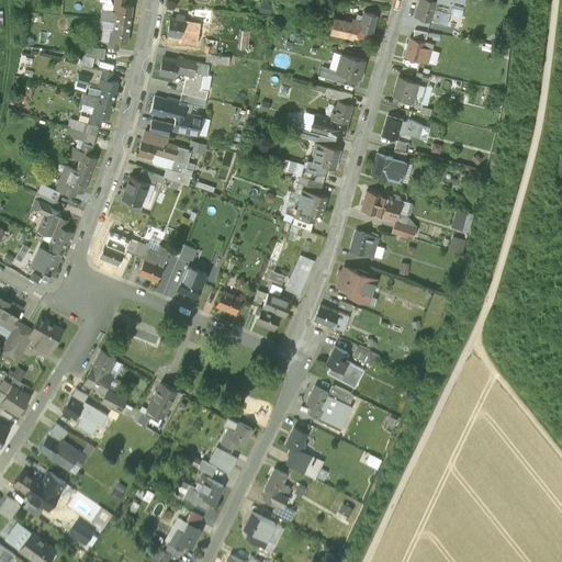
[(125,0),(114,0),(114,7),(113,12),(116,12),(117,4),(125,6),(125,0)]
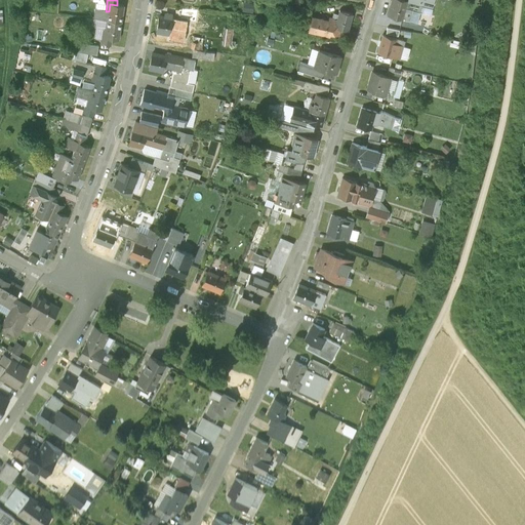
[(407,2),(399,0),(392,0),(388,16),(402,21),(406,9),(407,2)]
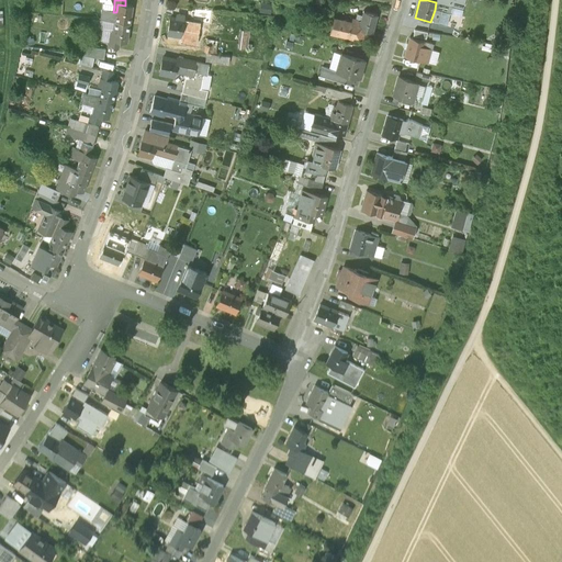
[(436,0),(436,2),(435,10),(441,12),(452,15),(453,8),(463,11),(465,0),(436,0)]
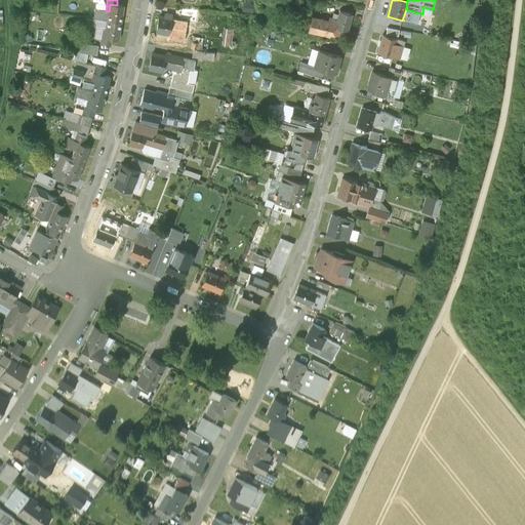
[(117,5),(110,4),(109,11),(108,21),(121,23),(123,6),(117,5)]
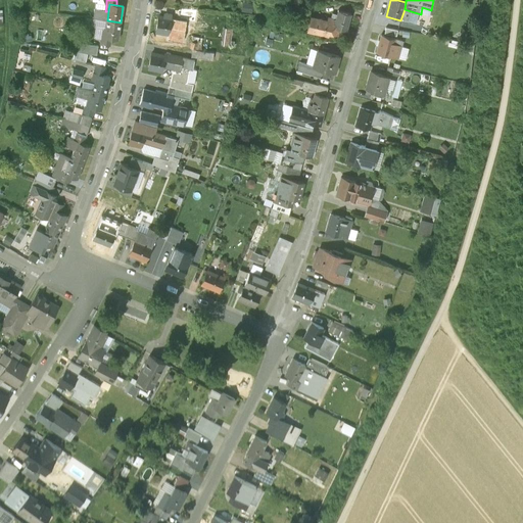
[(105,11),(95,9),(93,19),(107,21),(107,20),(108,11),(105,11)]
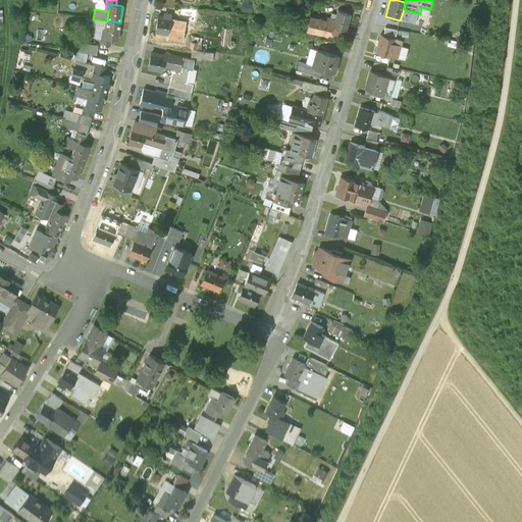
[(410,11),(404,9),(400,20),(408,22),(410,11)]
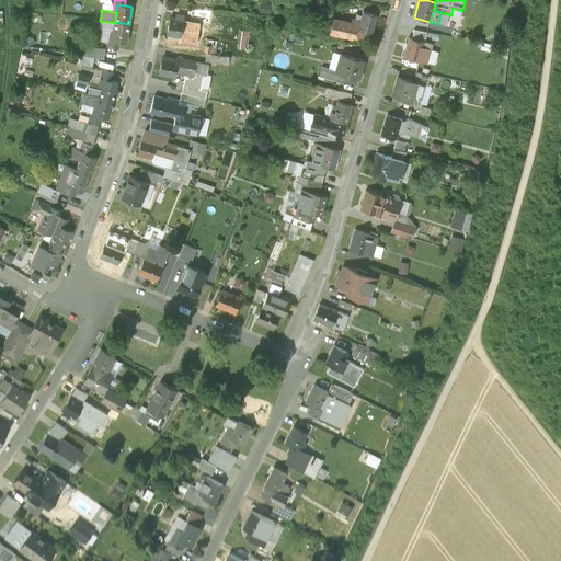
[(196,11),(196,21),(214,22),(215,12),(196,11)]
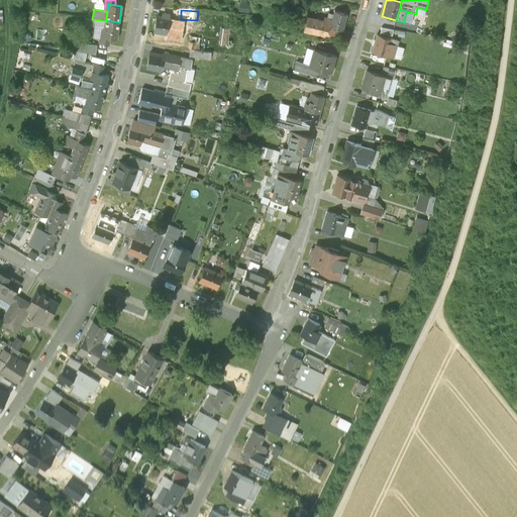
[(347,14),(334,11),(333,16),(331,23),(330,27),(336,29),(342,31),(347,14)]
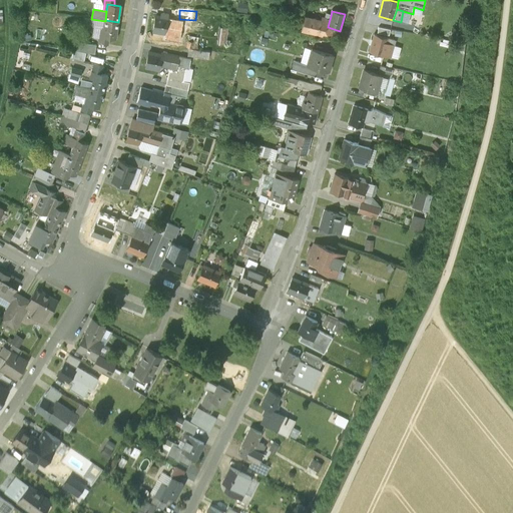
[(413,14),(403,11),(401,22),(420,27),(423,17),(413,14)]
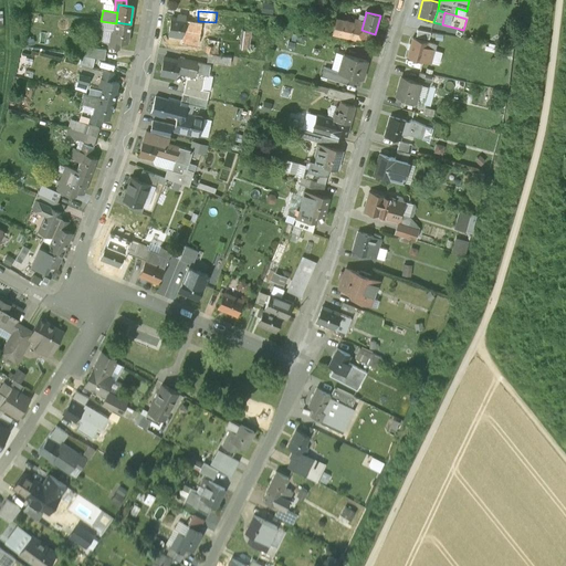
[(365,18),(360,17),(359,21),(355,23),(363,25),(365,18)]
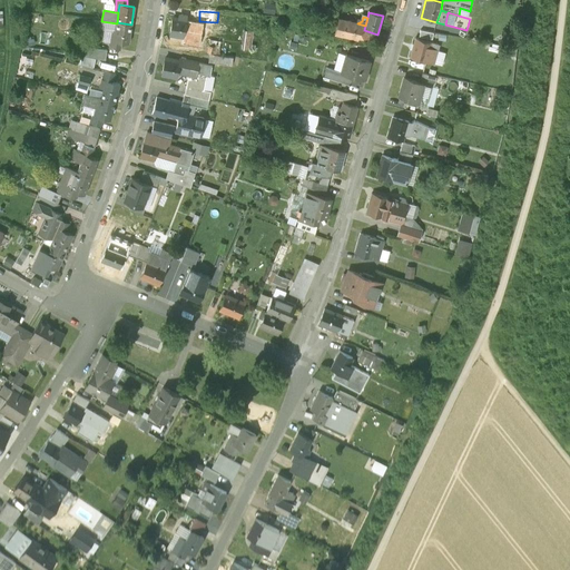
[(357,23),(338,18),(335,33),(359,40),(359,38),(369,40),(371,32),(364,30),(365,26),(357,23)]
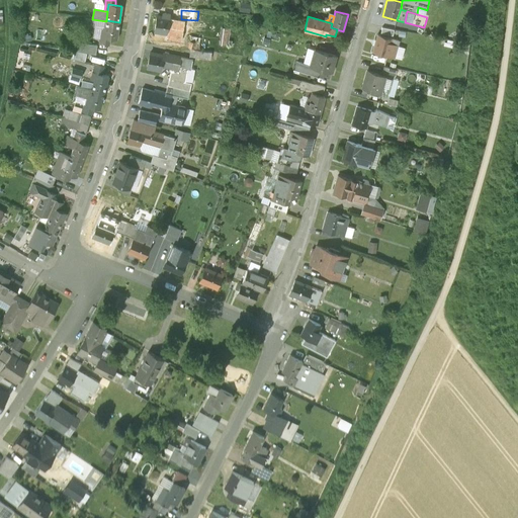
[(169,19),(157,17),(155,32),(167,34),(168,32),(170,19),(169,19)]
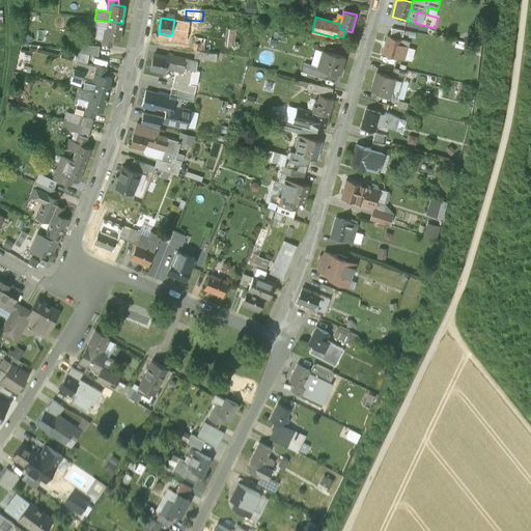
[(186,20),(173,18),(173,20),(174,20),(172,33),(183,35),(184,30),(186,20)]
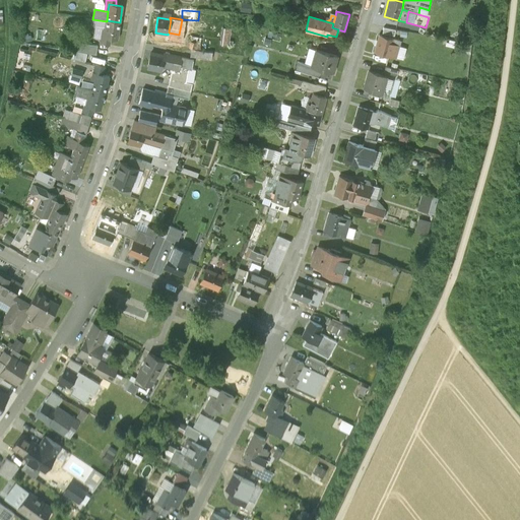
[(120,22),(107,20),(107,21),(105,30),(104,38),(111,39),(117,40),(120,22)]
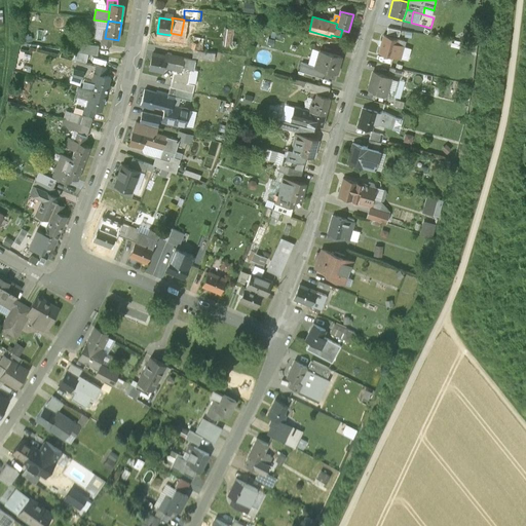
[(112,39),(105,38),(106,31),(103,30),(101,45),(111,46),(112,39)]
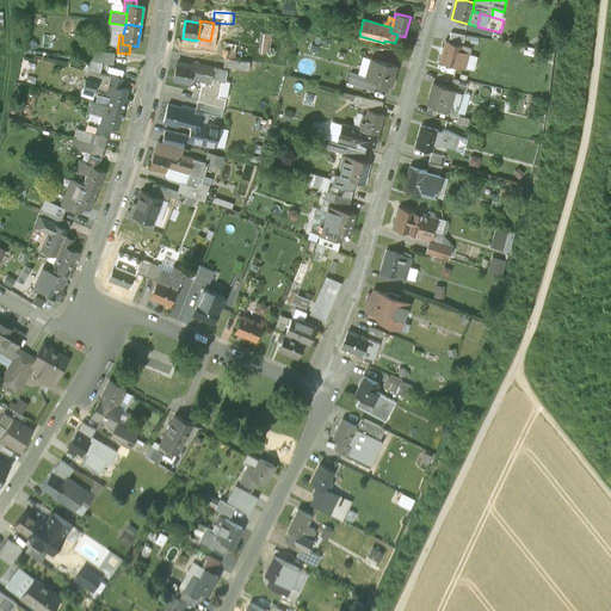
[(439,62),(456,67),(466,69),(471,49),(462,47),(445,42),(439,62)]
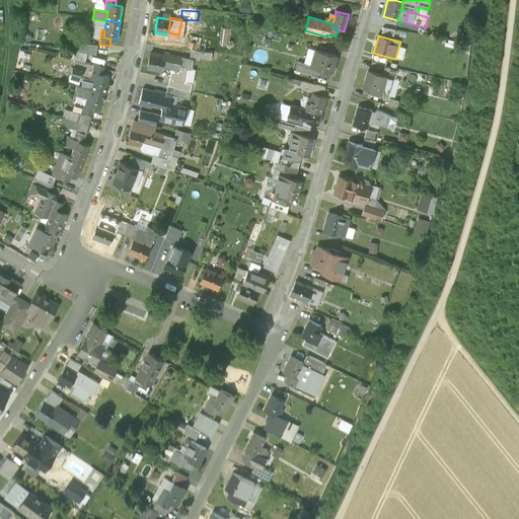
[(97,47),(78,43),(76,52),(89,54),(95,56),(97,47)]
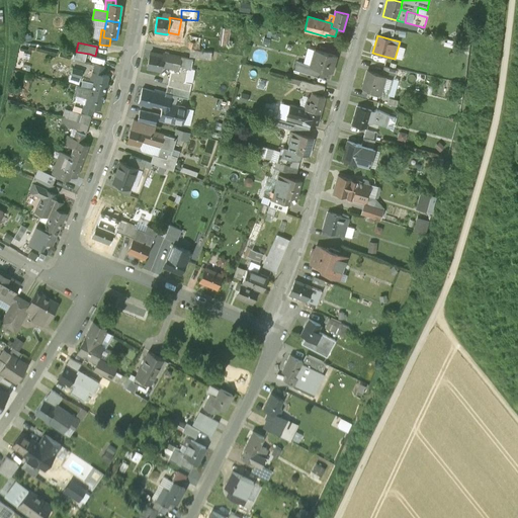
[(214,54),(192,51),(191,60),(213,62),(214,54)]
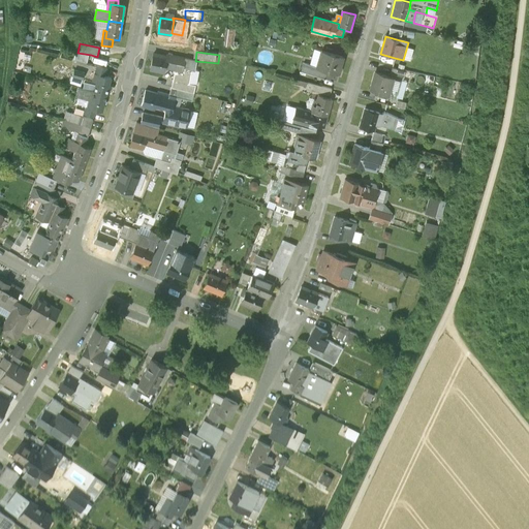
[(321,52),(316,68),(304,64),(302,72),(331,81),(333,73),(325,71),(330,54),(321,52)]
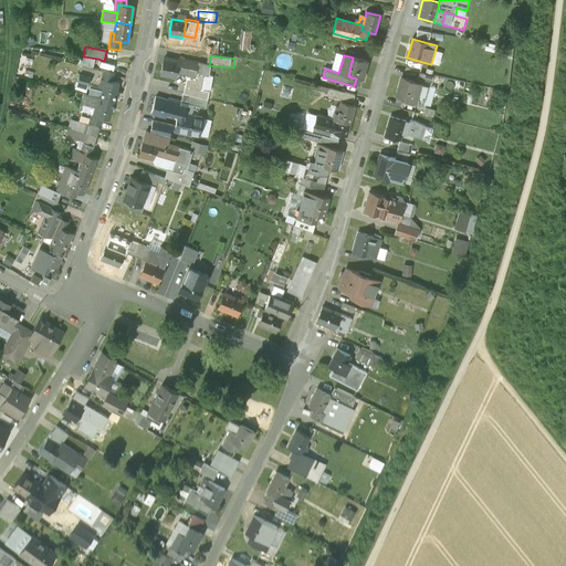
[(95,69),(97,59),(83,56),(82,56),(80,65),(95,69)]
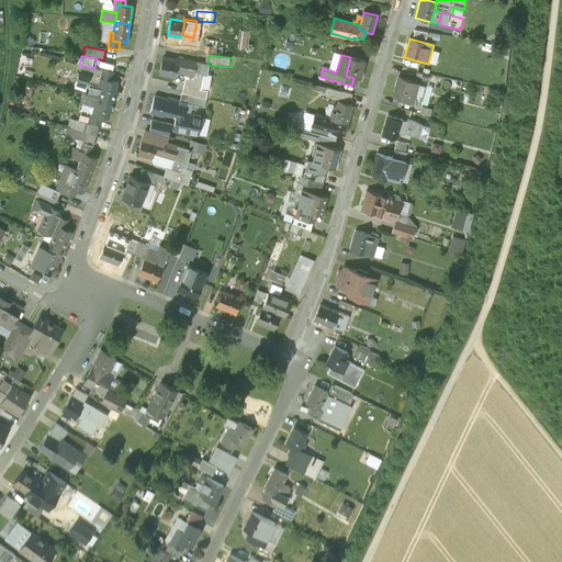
[(364,62),(350,57),(346,76),(353,78),(359,79),(364,62)]
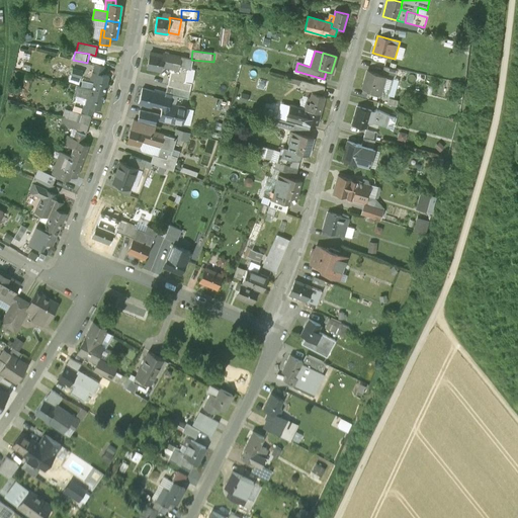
[(181,58),(163,54),(163,56),(150,54),(147,69),(160,72),(162,66),(165,67),(165,68),(171,70),(169,80),(185,83),(185,82),(188,69),(179,68),(181,58)]
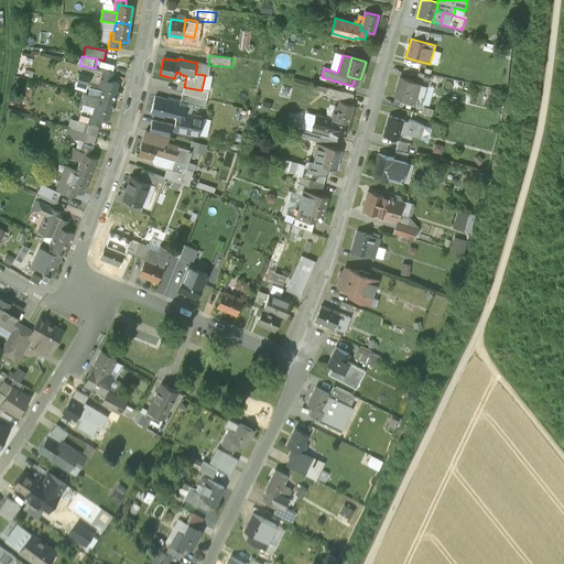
[(104,72),(99,87),(102,88),(105,80),(111,82),(114,74),(104,72)]
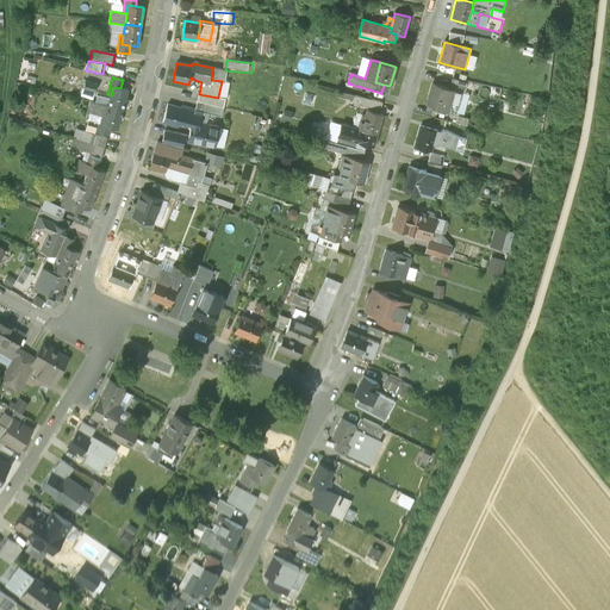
[(467,83),(453,79),(452,83),(449,89),(461,93),(465,94),(467,83)]
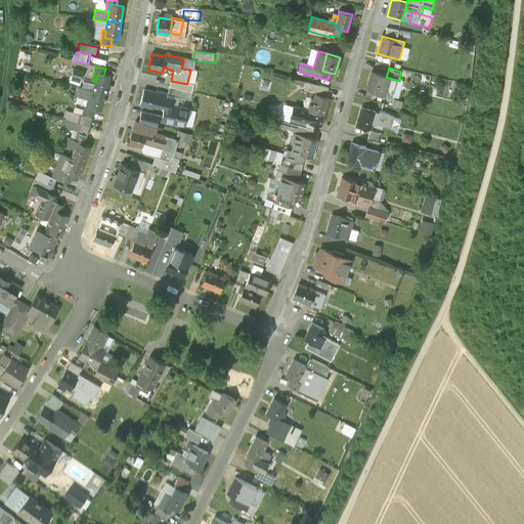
[(72,70),(71,77),(83,80),(84,73),(72,70)]
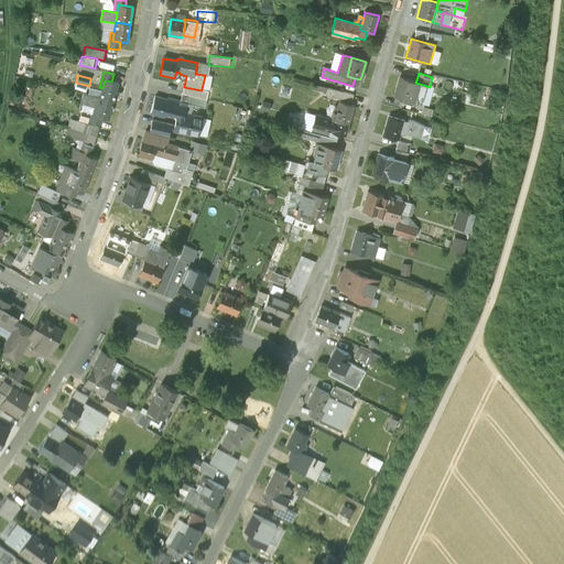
[(415,83),(400,78),(394,97),(422,105),(426,86),(415,83)]
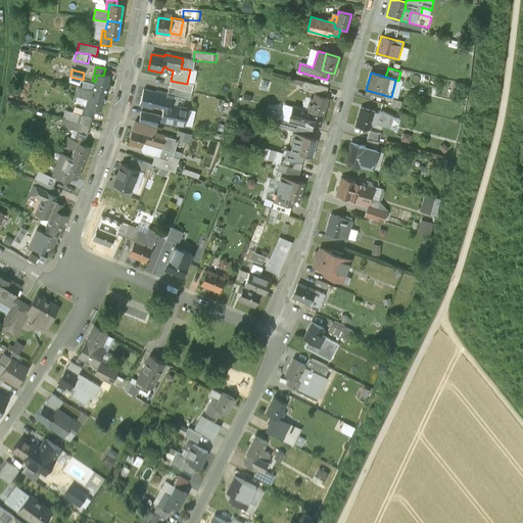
[(103,76),(97,75),(95,82),(92,91),(105,94),(109,78),(103,76)]
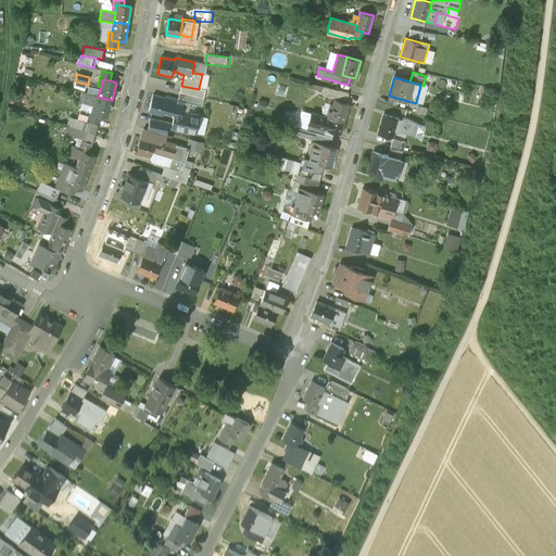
[(199,89),(181,86),(180,92),(204,99),(205,90),(199,88),(199,89)]
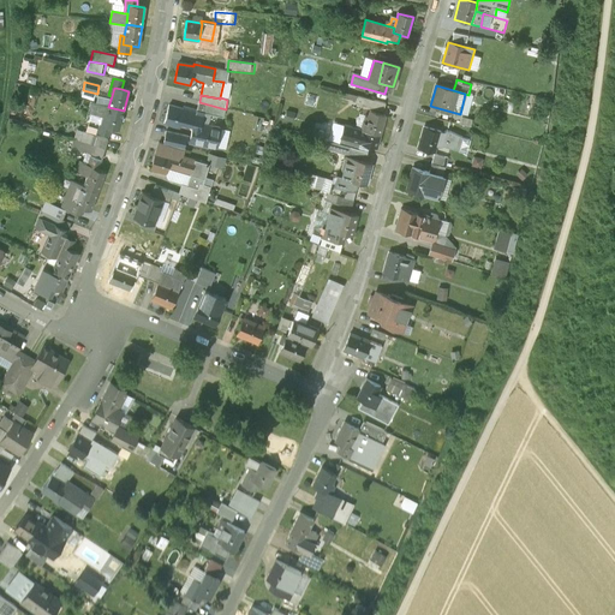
[(386,105),(358,96),(356,105),(383,112),(384,108),(386,105)]
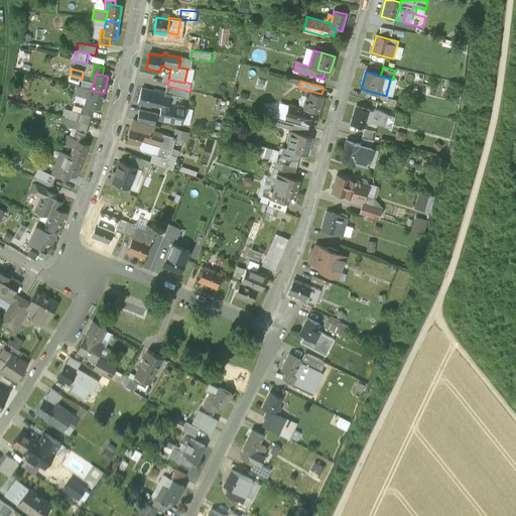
[(71,95),(86,98),(89,99),(91,90),(74,86),(71,95)]
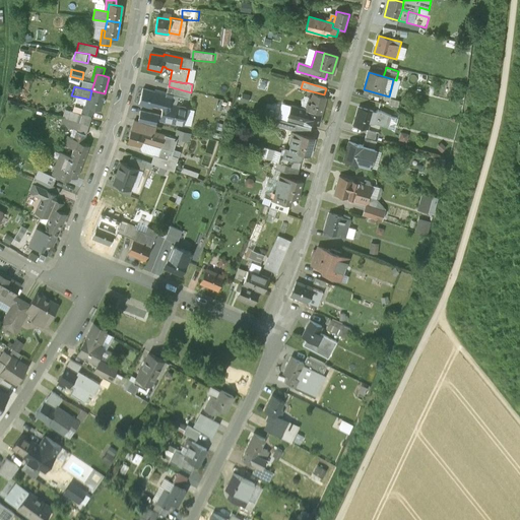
[(191,92),(169,86),(167,94),(173,95),(189,100),(191,92)]
